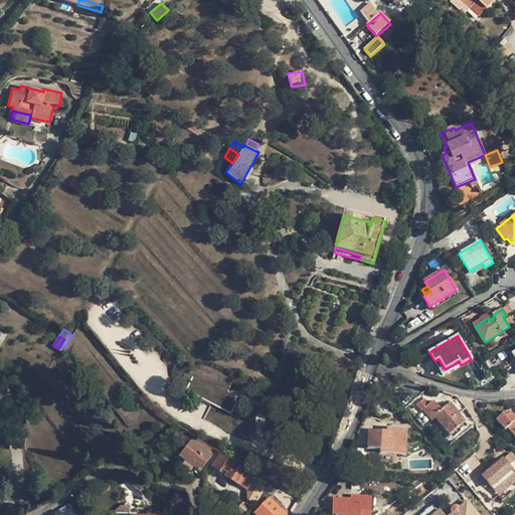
[(233,380),(198,366),(186,388),(206,399),(232,413),(237,401),(229,389),(230,385),(233,380)]
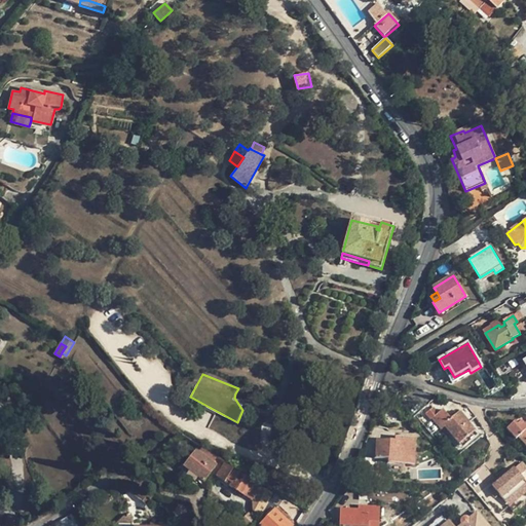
[(430,419),(433,418),(439,413),(434,407),(425,413),(430,419)]
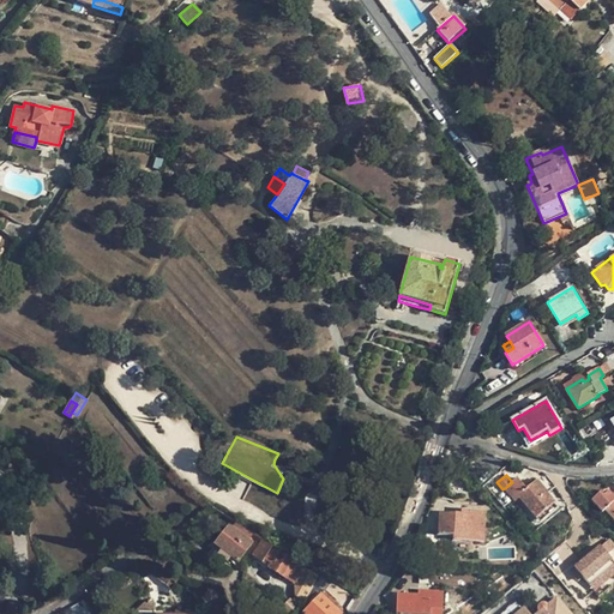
[(527,488),(518,477),(512,482),(505,488),(516,501),(519,499),(536,518),(537,518),(554,504),(555,503),(537,480),(527,488)]
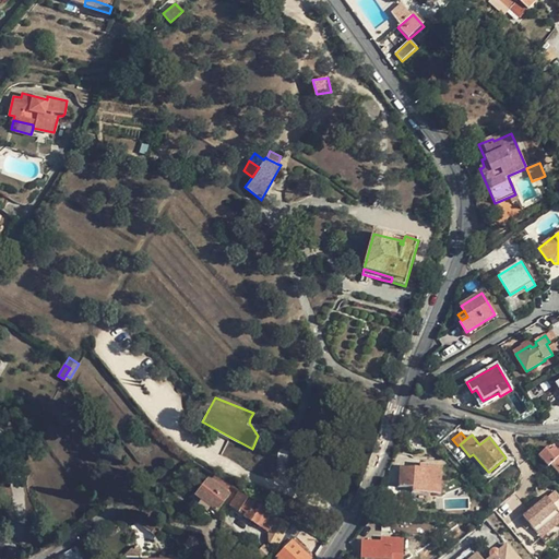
[(558,448),(557,450),(555,448),(550,451),(548,449),(539,455),(549,466),(551,464),(558,472),(558,448)]
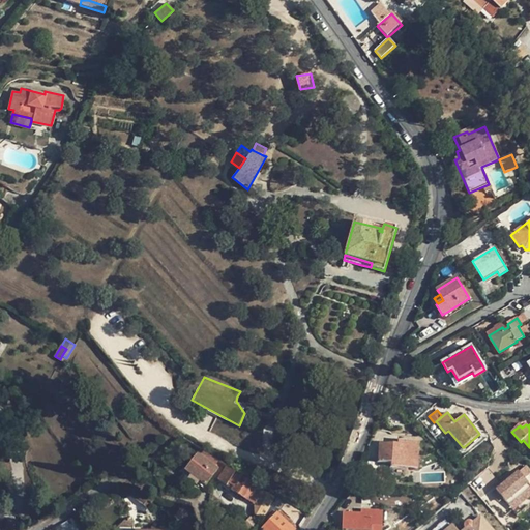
[(481,438),(478,435),(464,447),(467,450),(481,438)]
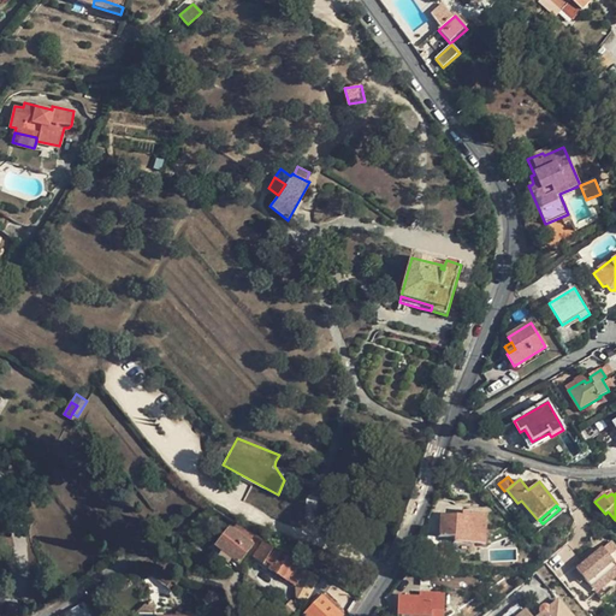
[(455,543),(485,544),(486,514),(463,513),(462,516),(443,515),(440,537),(455,538),(455,543)]
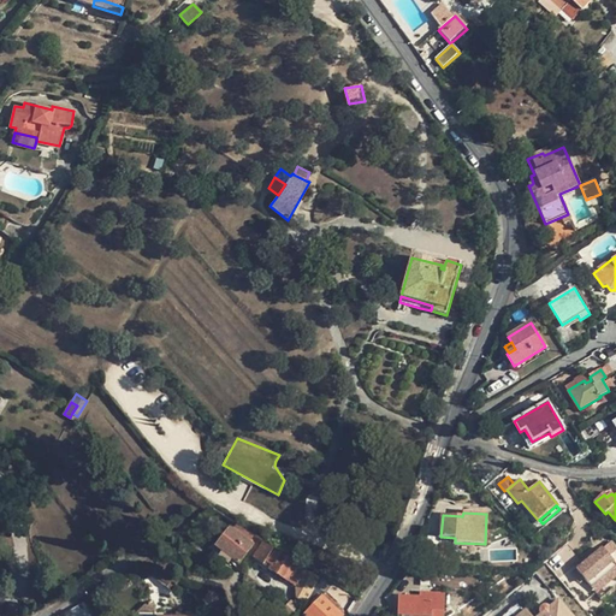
[(250,543),(256,535),(249,531),(236,522),(231,527),(250,543)]
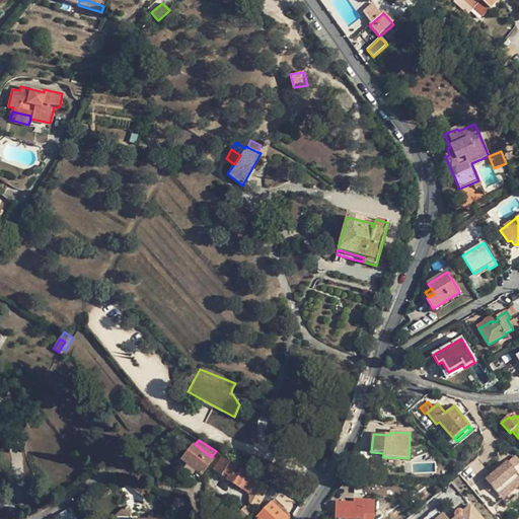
[(6,444),(0,446),(0,464),(12,461),(6,444)]
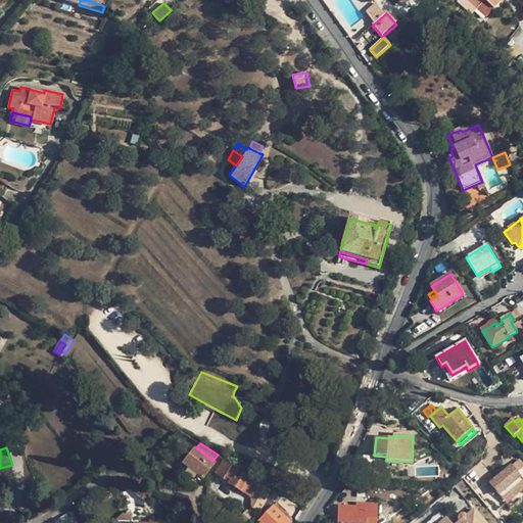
[(184,464),(189,468),(198,475),(202,478),(215,462),(212,461),(196,447),(184,464)]
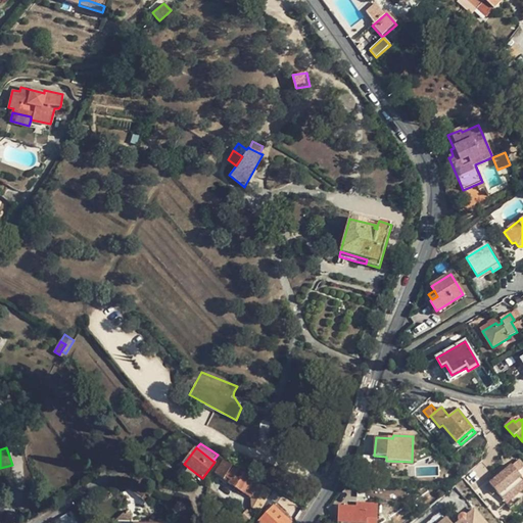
[(228,483),(242,492),(255,494),(262,483),(224,460),(215,473),(224,479),(226,477),(230,480),(228,483)]
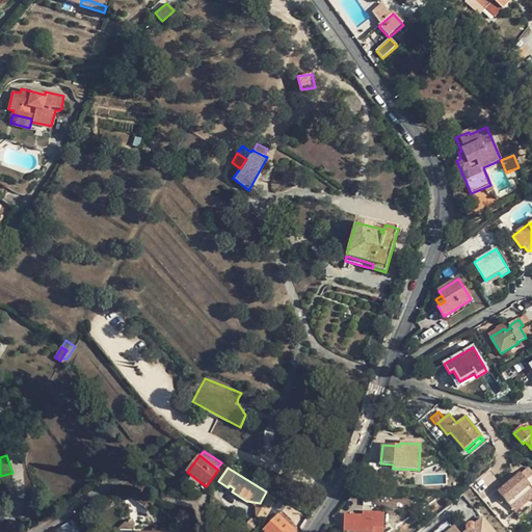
[(531,478),(531,472),(529,468),(499,493),(501,496),(498,499),(502,504),(505,501),(508,504),(531,484),(529,481),(531,478)]
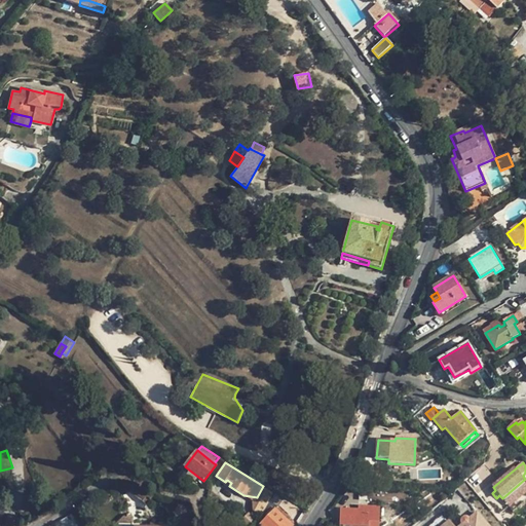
[(195,483),(199,478),(190,471),(186,476),(195,483)]
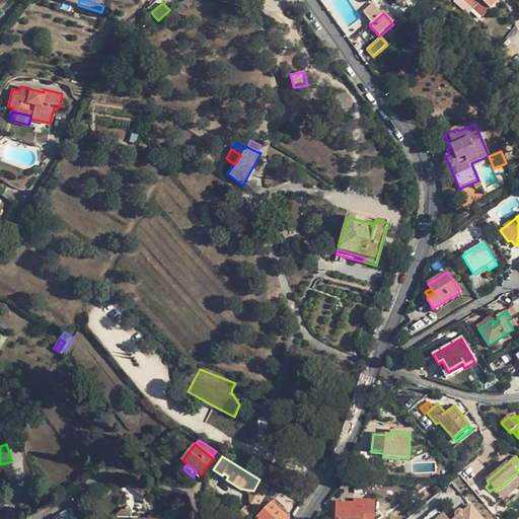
[(144,499),(150,491),(134,478),(128,486),(144,499)]
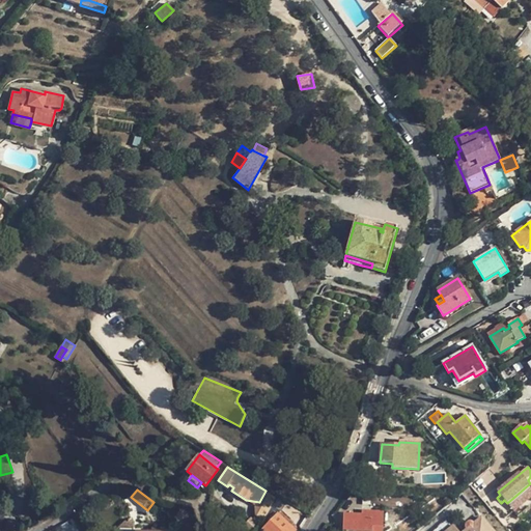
[(272,506),(277,497),(272,494),(269,492),(263,501),(267,503),(272,506)]
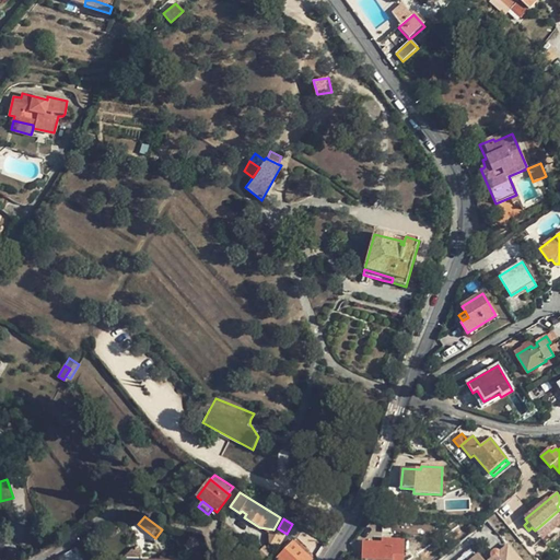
[(298,539),(303,531),(292,524),(287,534),(296,539),(298,539)]
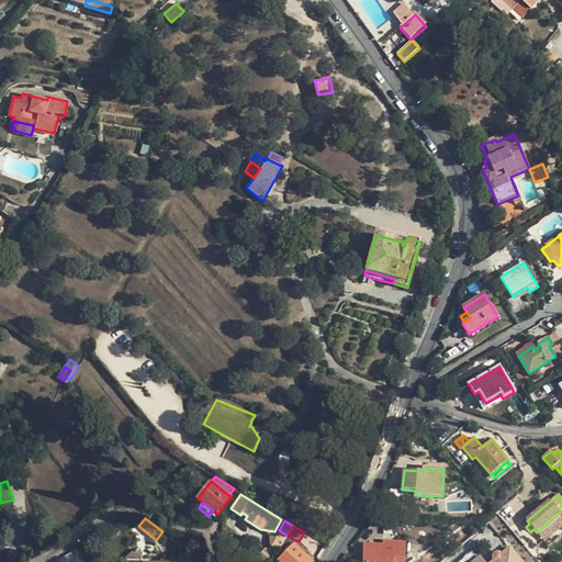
[(279,536),(272,535),(271,536),(271,546),(280,549),(288,536),(282,532),(279,536)]
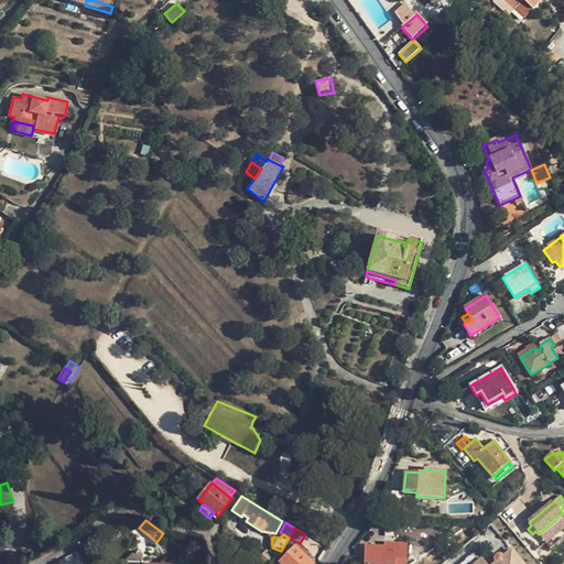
[(299,543),(295,546),(308,560),(313,556),(299,543)]
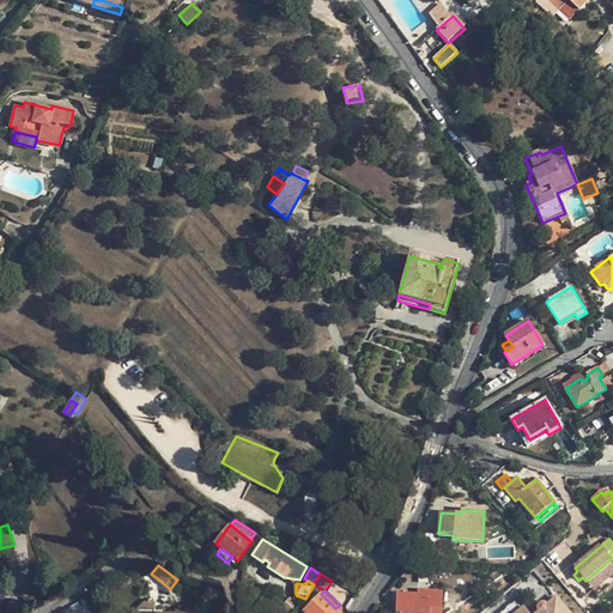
[(441,612),(442,590),(418,590),(418,594),(398,593),(396,612),(441,612)]
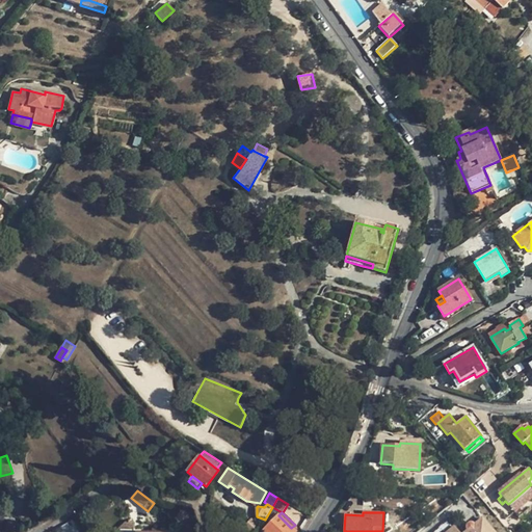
[(295,531),(291,528),(278,515),(263,531),(295,531)]
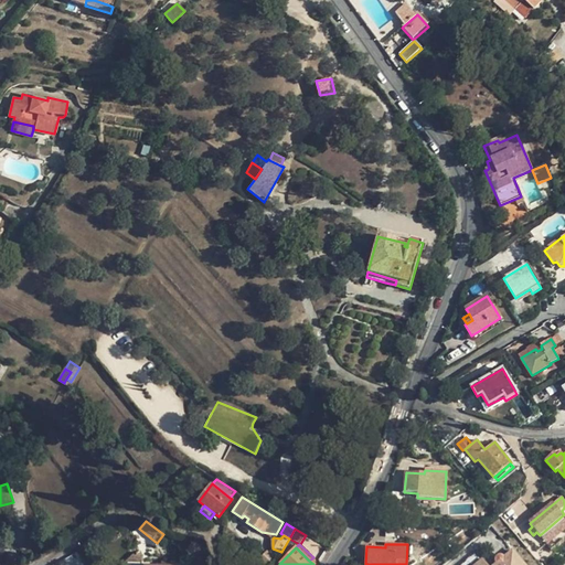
[(497,564),(494,564),(525,564),(513,550),(504,557),(503,556),(500,555),(498,556),(497,558),(496,561),(497,564)]
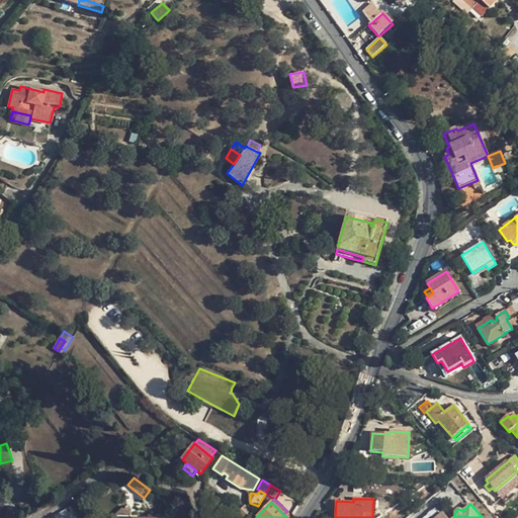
[(81,517),(74,505),(51,517),(81,517)]
